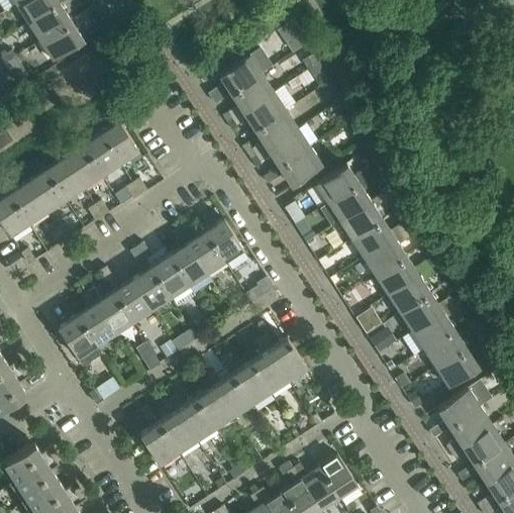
[(28,0),(19,6),(31,24),(62,5),(59,0),(28,0)]
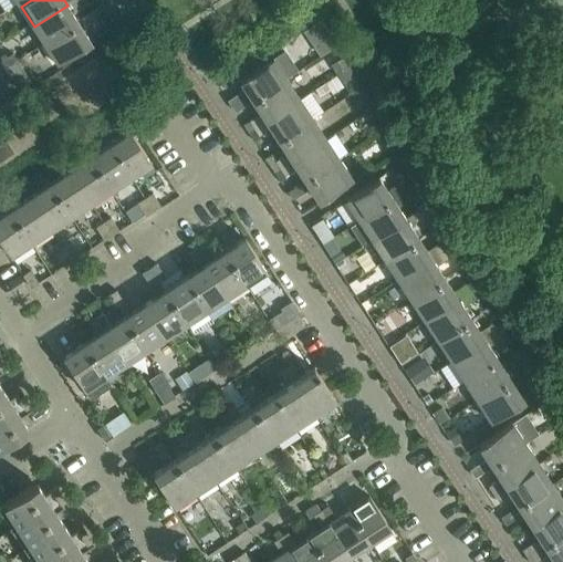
[(68,6),(34,27),(48,48),(81,25),(68,6)]
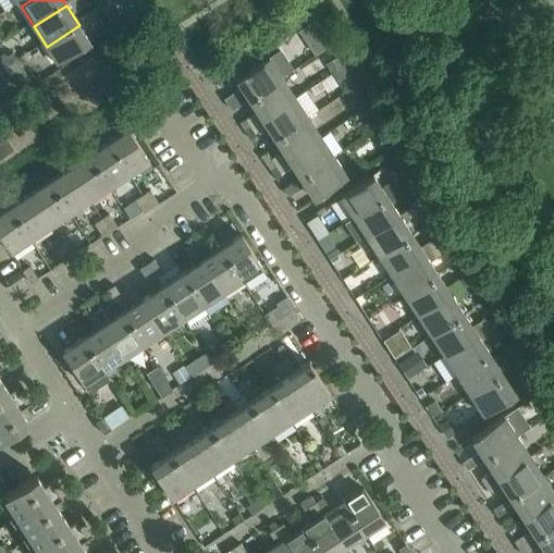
[(319,24),(303,35),(319,60),(335,49),(319,24)]
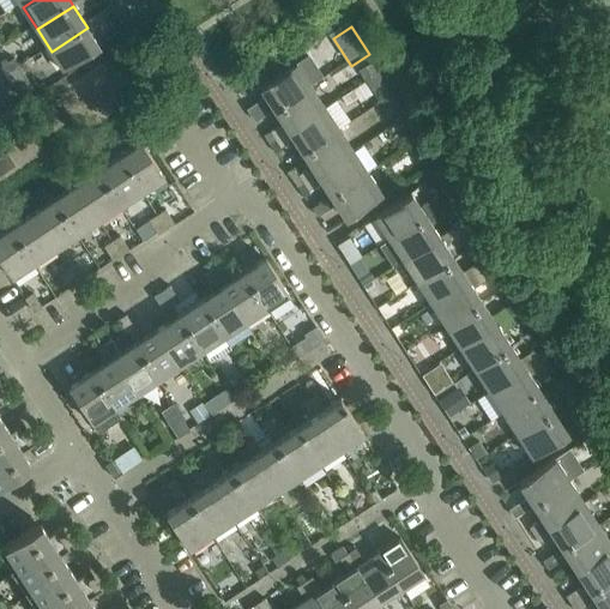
[(88,28),(52,52),(66,73),(102,50),(88,28)]
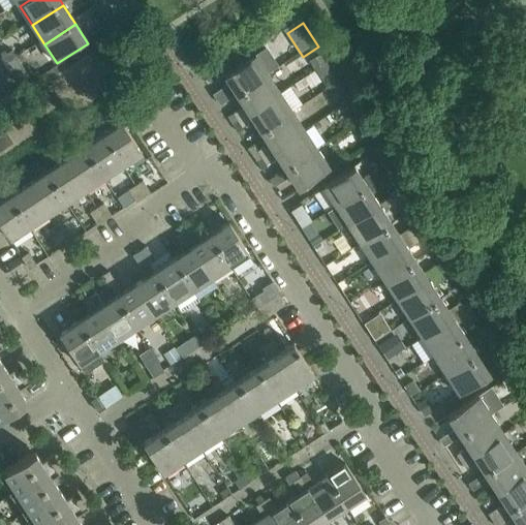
[(3,61),(7,68),(19,61),(14,54),(3,61)]
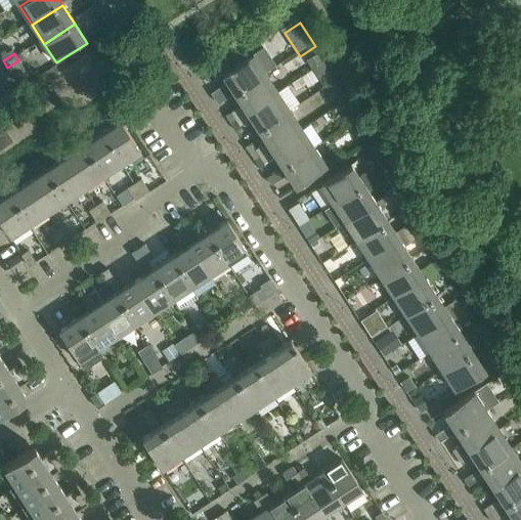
[(224,78),(237,97),(268,77),(256,57),(224,78)]
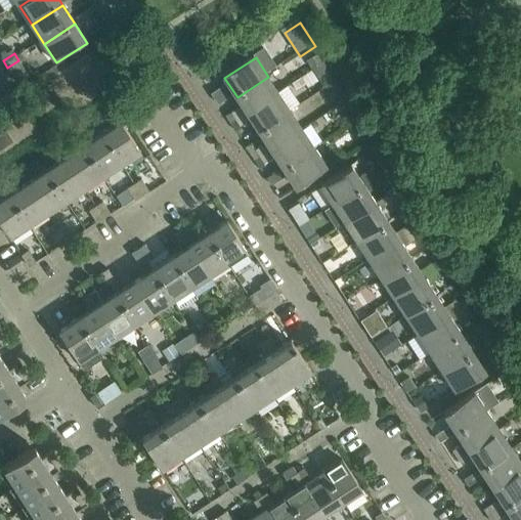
[(320,59),(310,66),(314,72),(324,66),(320,59)]
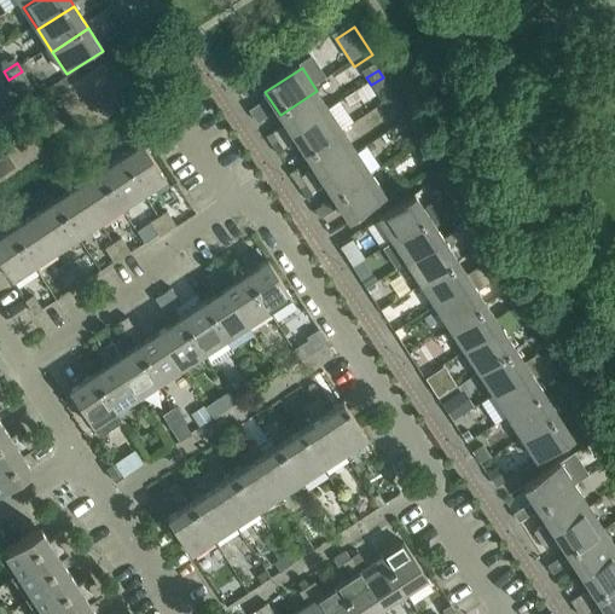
[(22,71),(9,80),(15,87),(28,79),(22,71)]
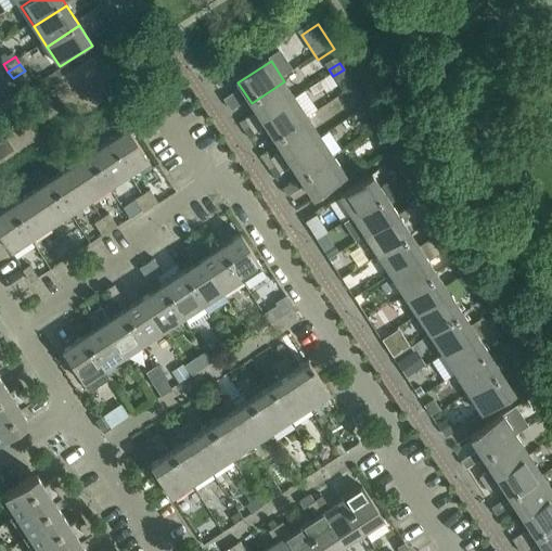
[(346,69),(334,77),(339,85),(350,78),(346,69)]
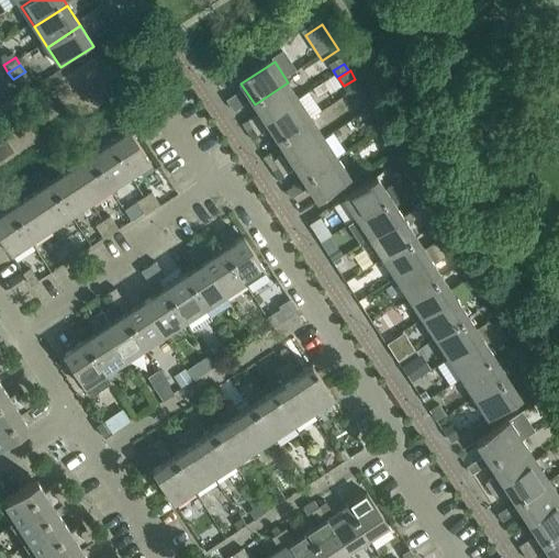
[(288,82),(255,104),(263,116),(250,124),(256,132),(301,102),(288,82)]
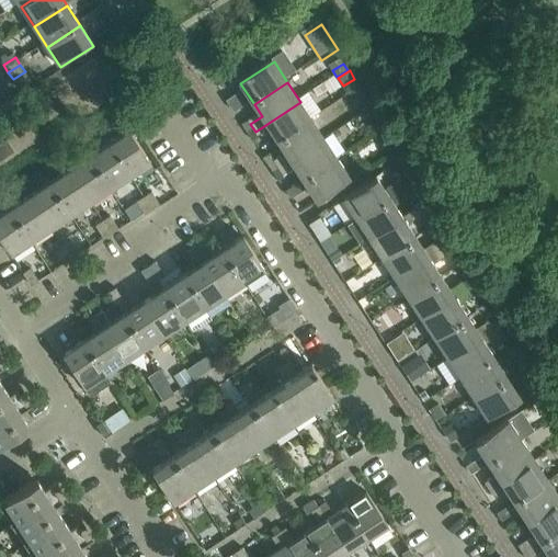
[(363,90),(355,95),(367,114),(375,110),(363,90)]
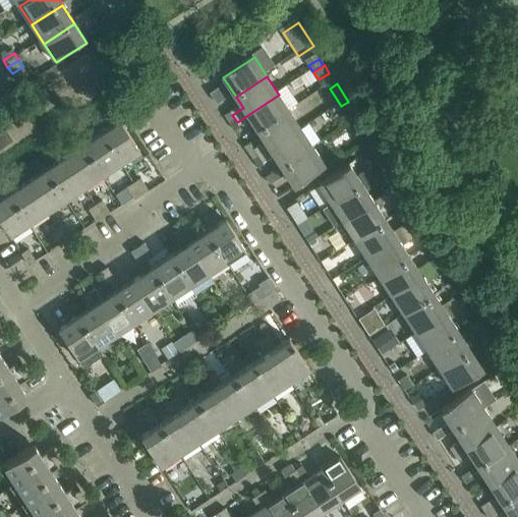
[(220,107),(231,100),(226,93),(215,101),(220,107)]
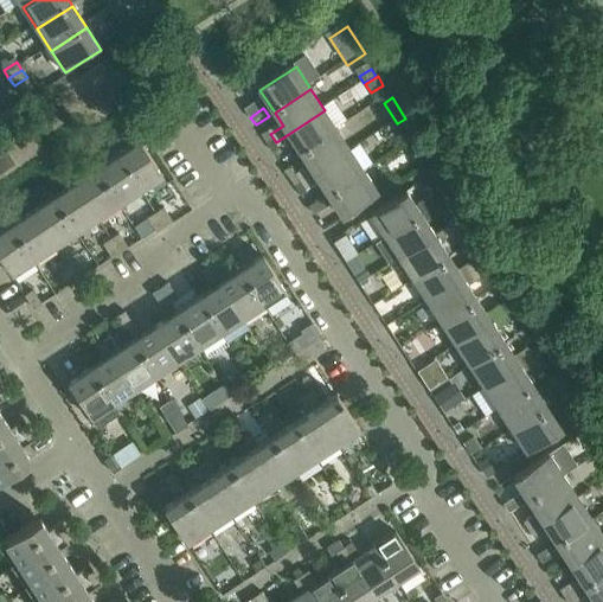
[(325,110),(276,142),(281,151),(294,142),(302,155),(339,132),(325,110)]
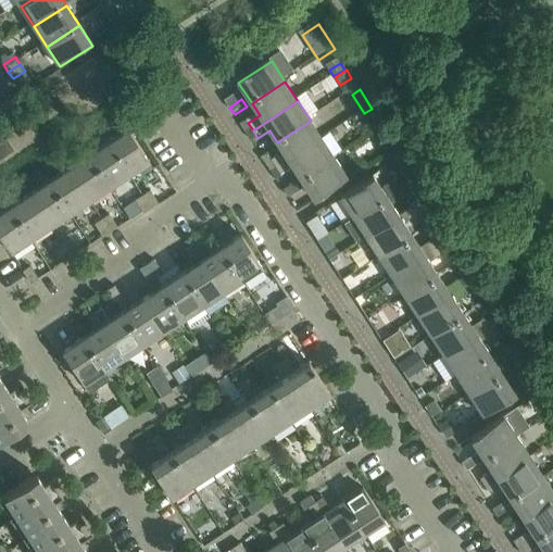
[(311,121),(277,142),(286,154),(274,162),(278,170),(323,140),(311,121)]
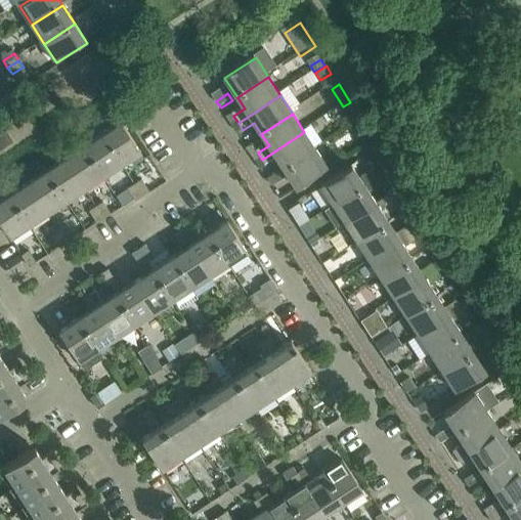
[(356,117),(347,123),(353,132),(363,126),(356,117)]
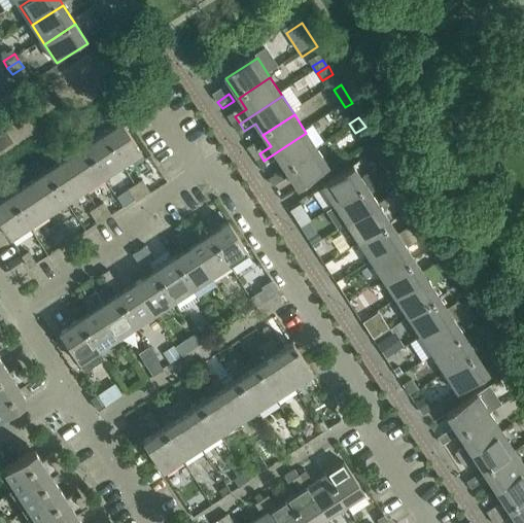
[(124,126),(105,138),(125,169),(144,157),(124,126)]
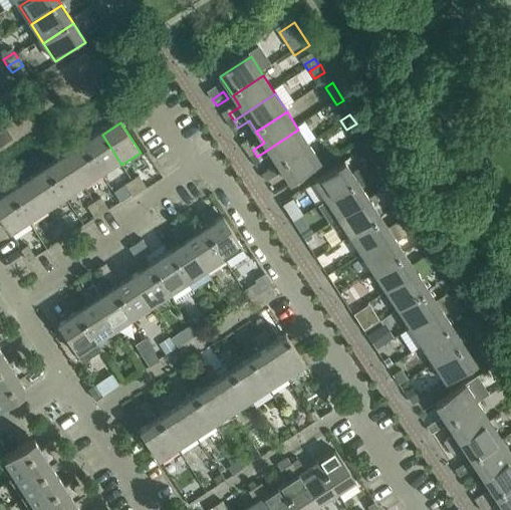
[(298,130),(257,157),(262,164),(273,157),(280,168),(310,148),(298,130)]
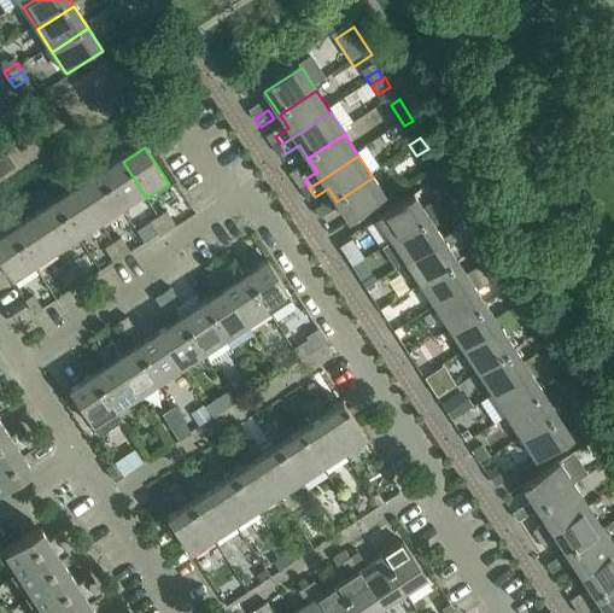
[(123,162),(101,176),(124,212),(146,198),(123,162)]
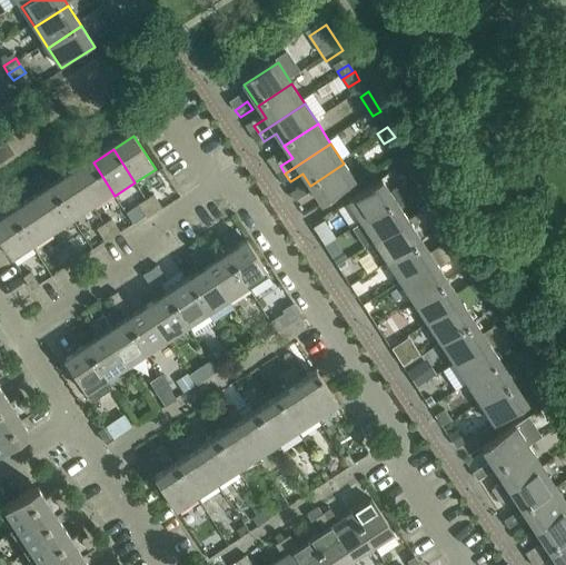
[(93,162),(72,176),(95,209),(115,196),(93,162)]
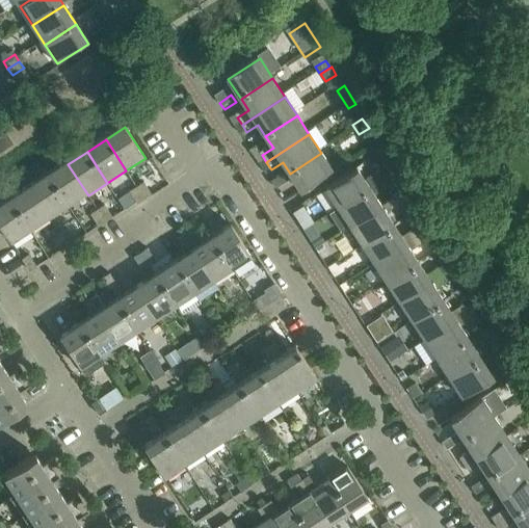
[(321,153),(290,174),(302,193),(334,173),(321,153)]
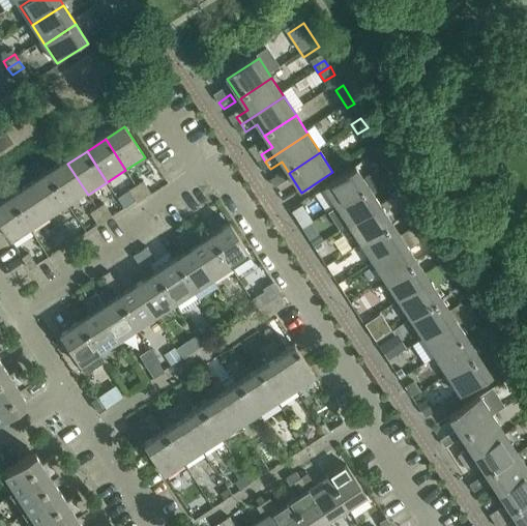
[(67,164),(49,175),(69,207),(88,195),(67,164)]
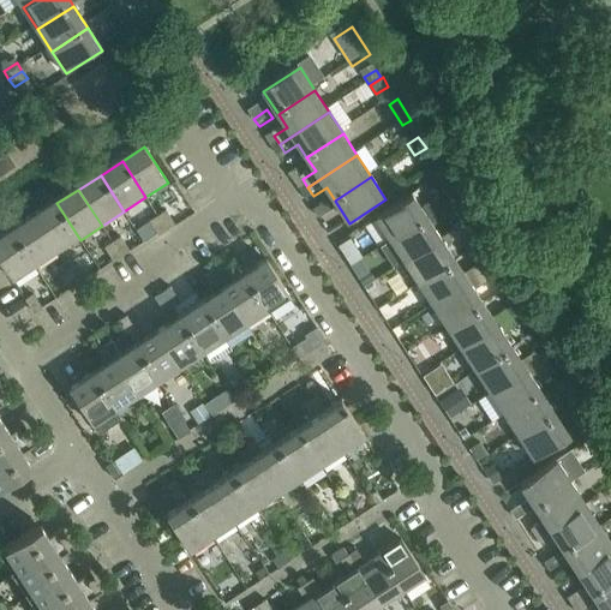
[(378,221),(394,244),(430,220),(436,216),(449,208),(443,199),(424,211),(414,197),(378,221)]
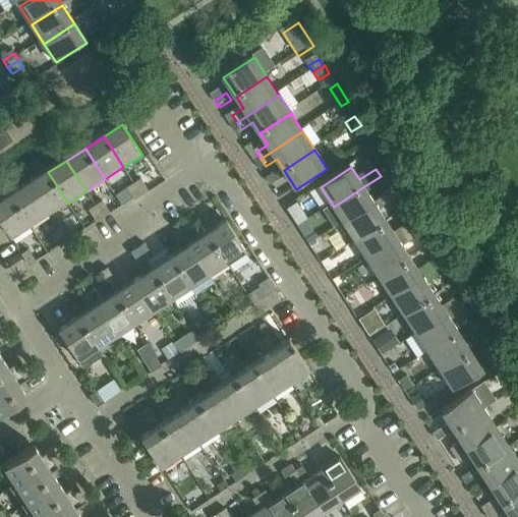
[(48,172),(30,184),(50,215),(68,204),(48,172)]
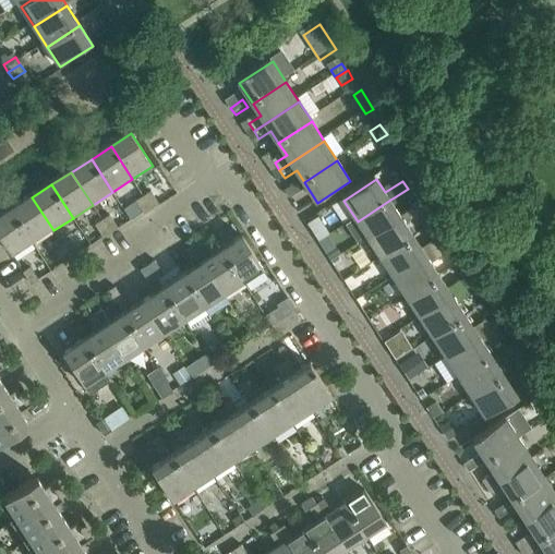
[(303,193),(299,185),(287,193),(291,201),(303,193)]
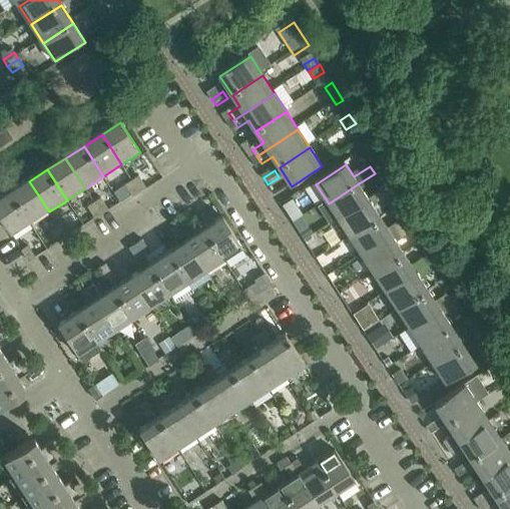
[(375,173),(364,180),(368,187),(379,179),(375,173)]
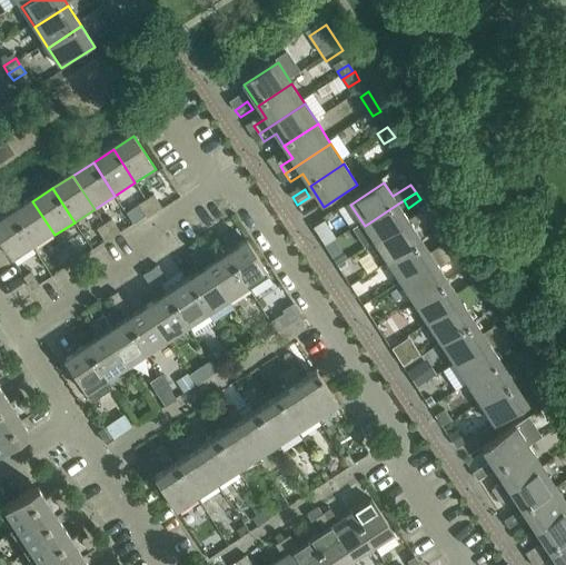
[(157,199),(149,204),(157,216),(165,211),(157,199)]
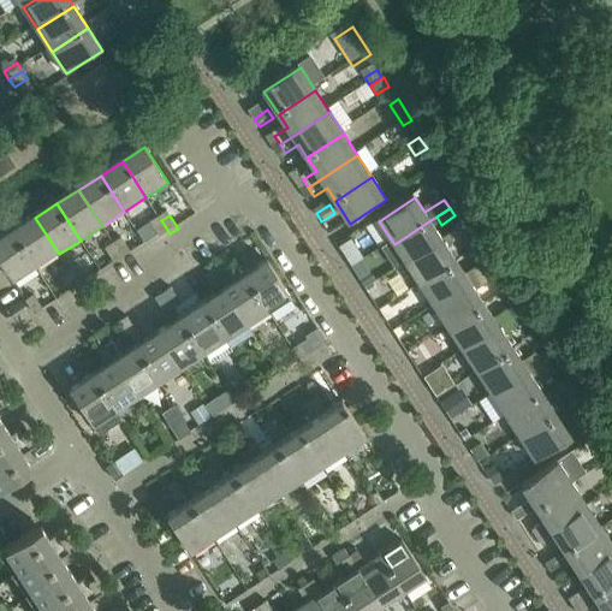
[(35,218),(13,232),(37,268),(59,254),(35,218)]
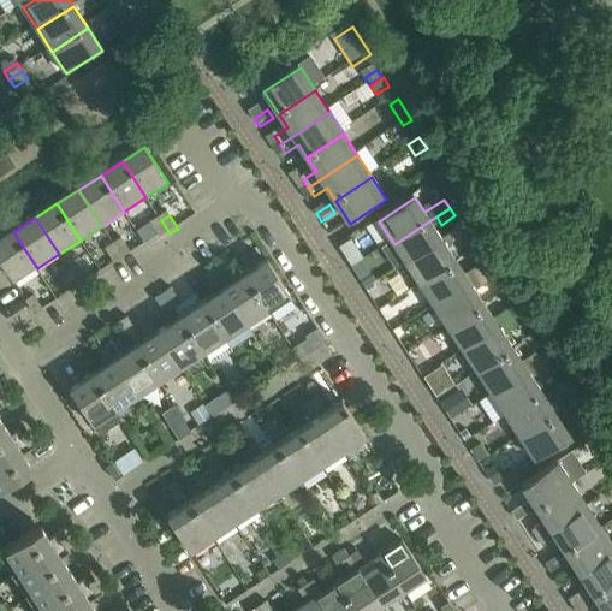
[(170,233),(161,220),(153,225),(161,238),(170,233)]
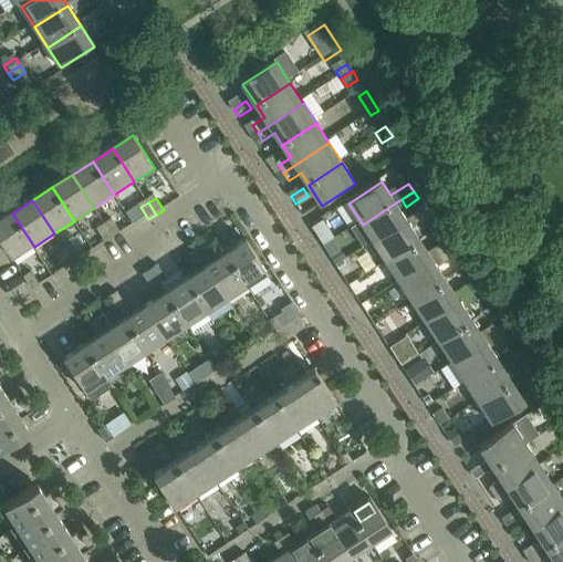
[(363,225),(353,230),(366,250),(375,245),(409,222),(396,203),(363,225)]
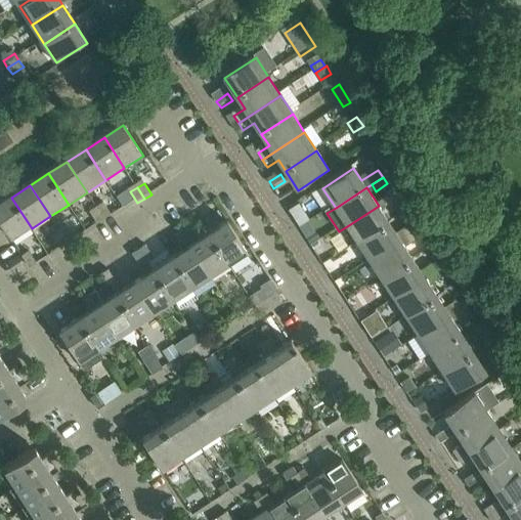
[(32,228),(11,198),(0,205),(0,221),(12,242),(32,228)]
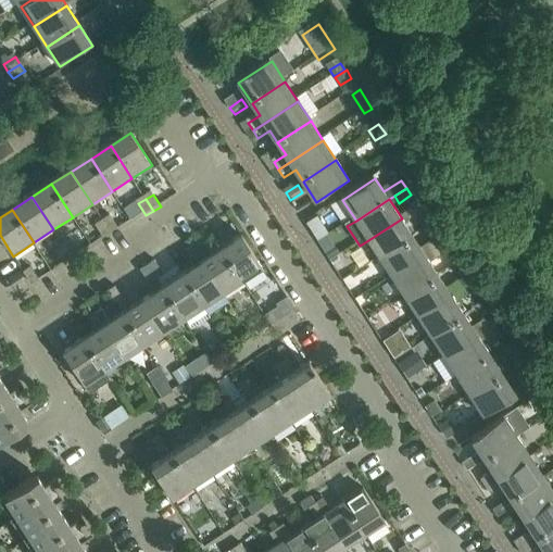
[(414,211),(402,218),(368,240),(381,260),(414,238),(406,226),(418,218),(414,211)]
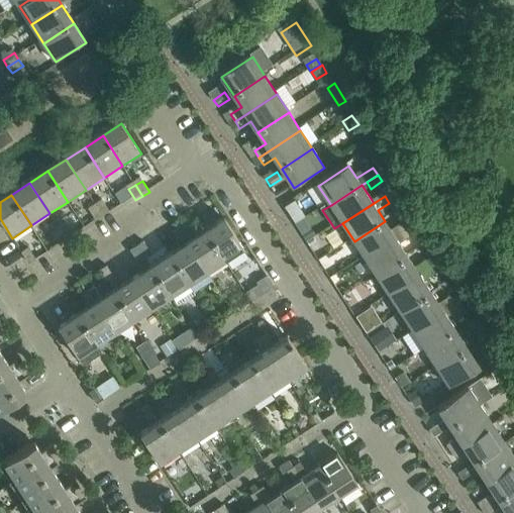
[(104,202),(97,207),(105,218),(111,213),(104,202)]
